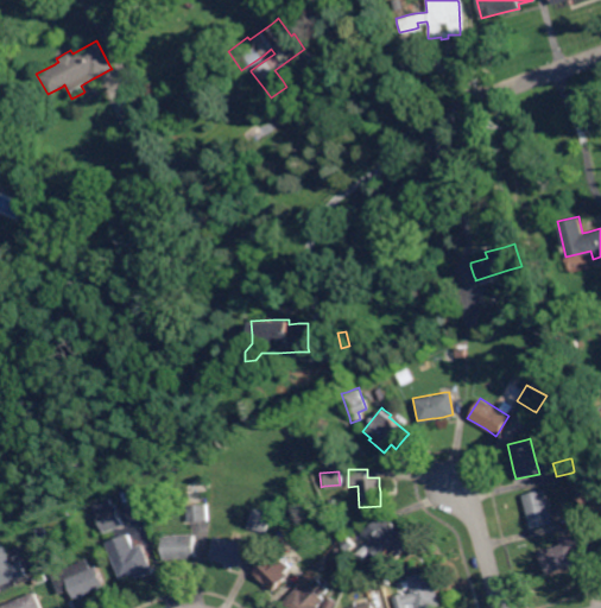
[(527,529),(527,526),(527,525),(526,523),(526,521),(520,499),(519,495),(519,494),(542,489),(543,488),(549,512),(549,515),(551,521),(551,523),(550,523),(549,523),(527,529)]
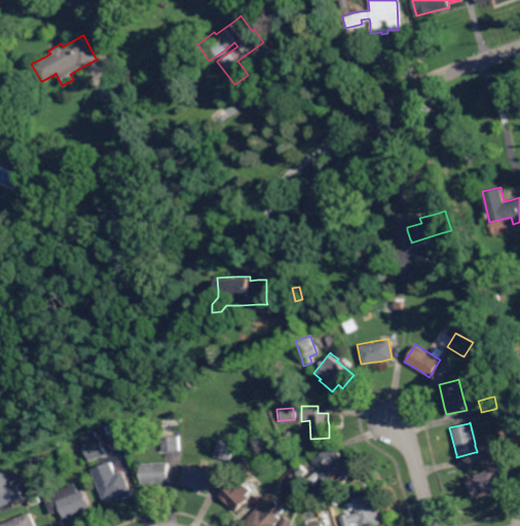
[(88,439),(93,437),(98,435),(99,438),(105,453),(104,453),(88,460),(79,438),(85,435),(87,434),(87,436),(88,439)]
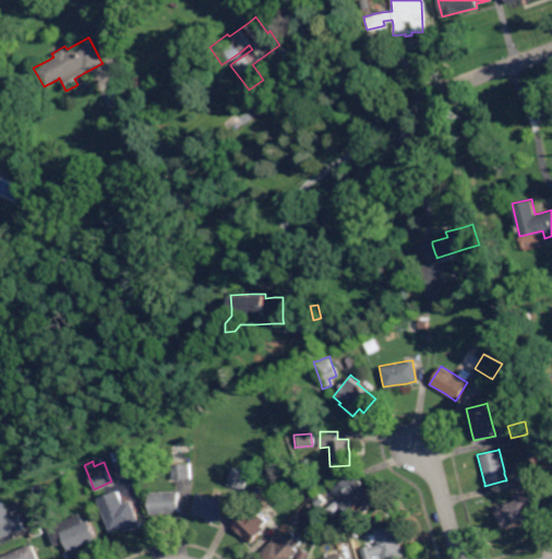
[(169,478),(169,464),(188,463),(189,477),(188,477),(186,477),(172,478),(169,478)]
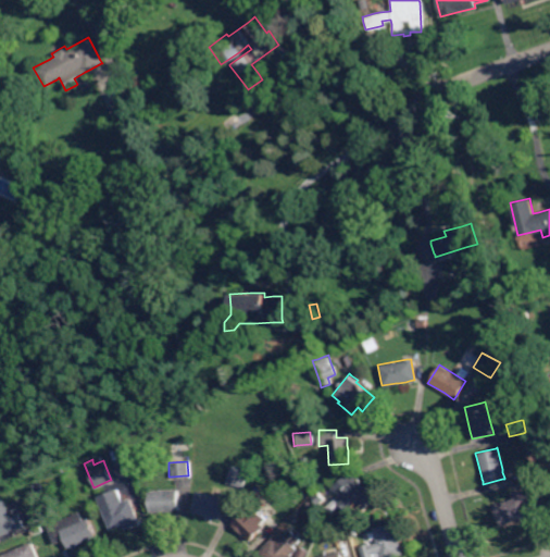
[(240,486),(238,486),(236,485),(225,482),(223,482),(228,463),(246,469),(240,486)]
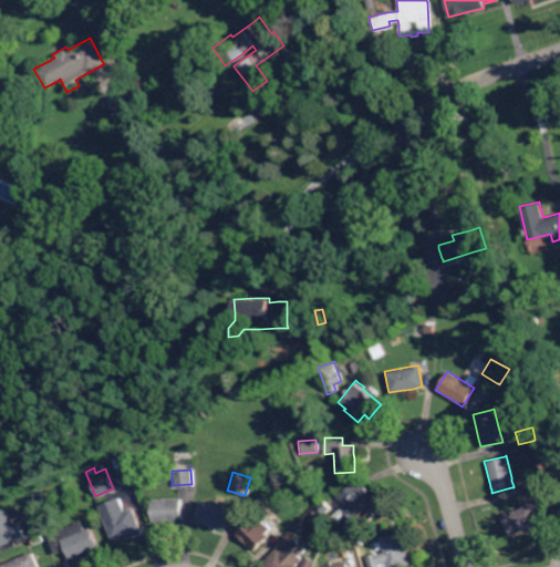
[(370,496),(375,492),(387,507),(389,507),(381,514),(379,511),(365,522),(360,516),(352,522),(340,507),(343,504),(348,501),(346,498),(363,485),(365,486),(369,491),(366,492),(370,496)]
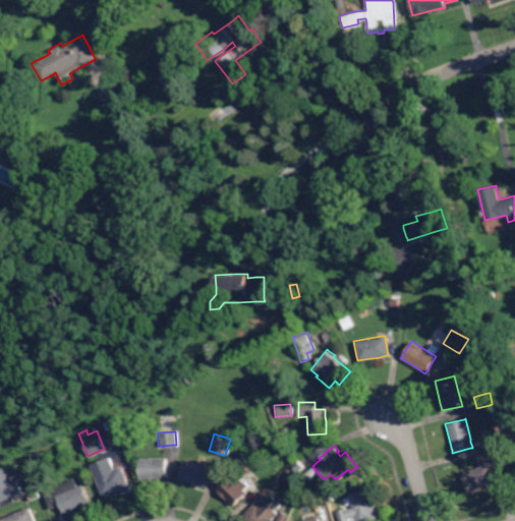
[(203,464),(207,465),(210,466),(204,486),(203,485),(201,485),(199,484),(194,483),(191,482),(176,478),(181,458),(194,462),(196,455),(201,456),(205,457),(203,464)]
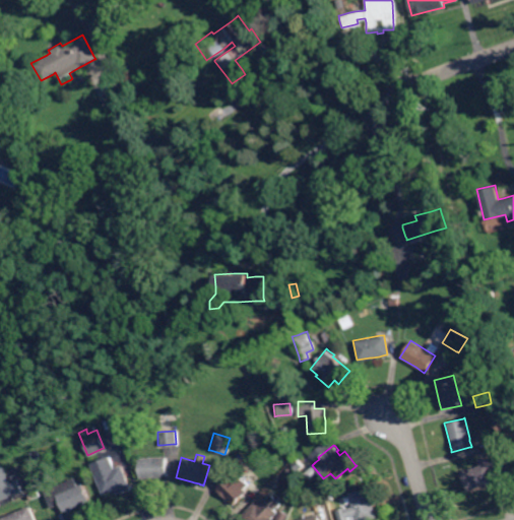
[(114,467),(120,465),(129,489),(128,490),(117,494),(115,490),(103,494),(90,463),(107,457),(110,456),(114,467)]
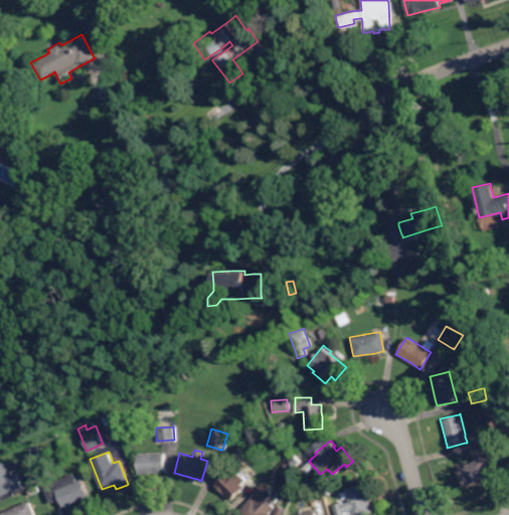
[(136,473),(135,454),(145,453),(159,452),(163,452),(164,472),(163,472),(160,472),(155,472),(153,472),(151,472),(136,473)]
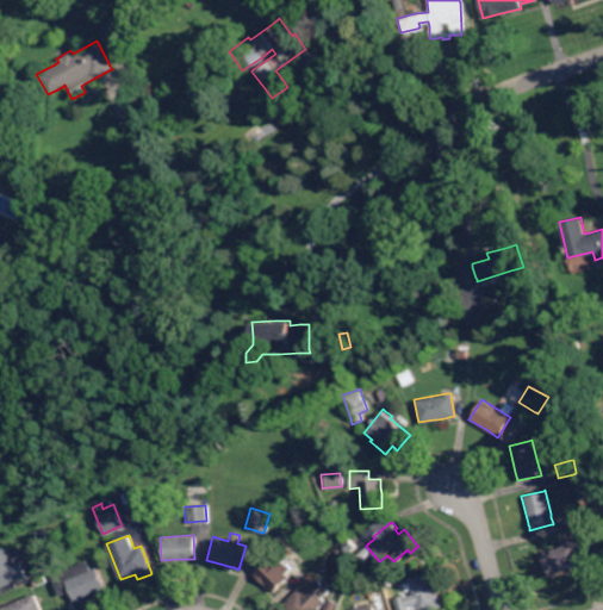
[(572,542),(588,537),(592,555),(591,556),(590,556),(577,560),(578,565),(577,565),(572,566),(570,567),(564,568),(542,574),(536,553),(559,546),(558,540),(561,539),(564,537),(570,536),(572,541),(572,542)]
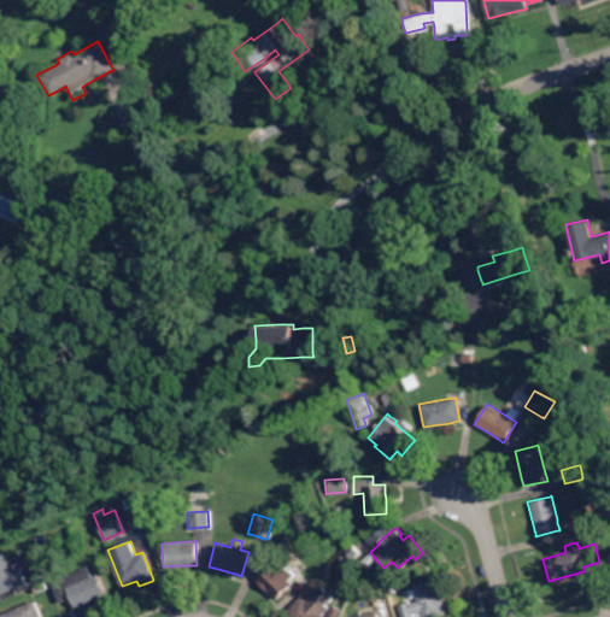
[(9,573),(15,570),(18,569),(18,571),(23,582),(24,583),(11,589),(1,593),(0,593),(0,553),(1,553),(4,559),(7,569),(9,573)]
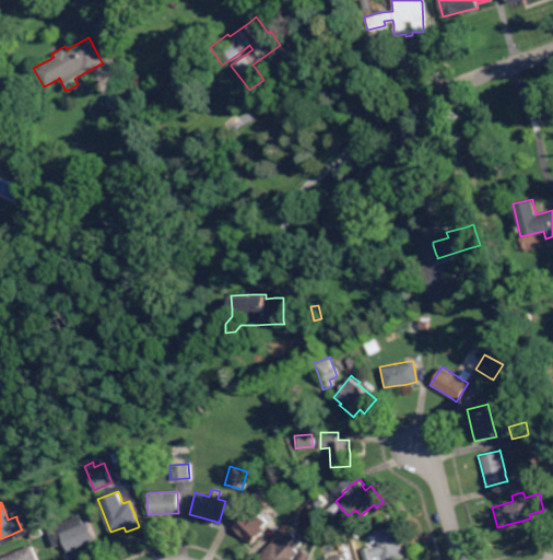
[(248,544),(242,538),(239,535),(238,534),(236,533),(233,528),(230,525),(234,521),(239,516),(244,511),(262,529),(257,535),(248,544)]
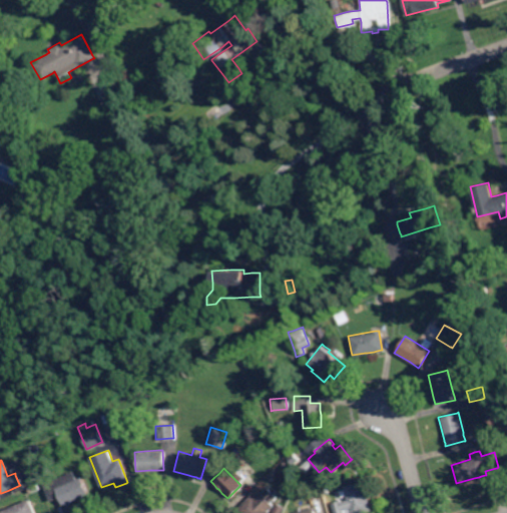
[(75,479),(79,477),(86,494),(61,505),(58,497),(58,496),(56,497),(55,497),(51,499),(50,500),(48,500),(47,497),(41,483),(49,480),(55,478),(67,473),(72,471),(73,474),(75,479)]
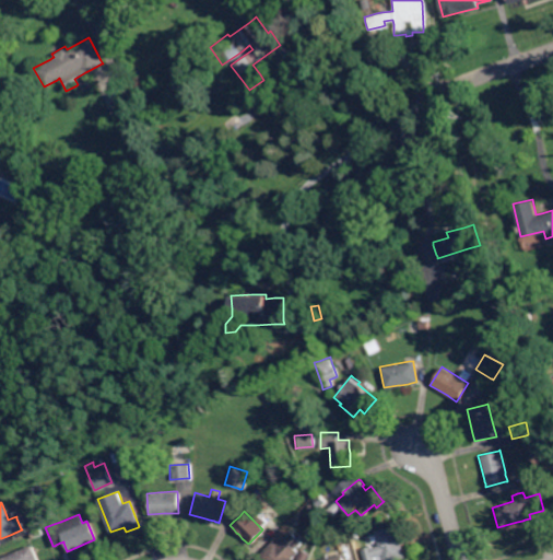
[(404,557),(392,559),(380,559),(379,555),(373,556),(374,559),(362,559),(359,550),(359,548),(362,547),(376,544),(373,533),(372,531),(393,524),(395,524),(399,539),(400,541),(404,557)]
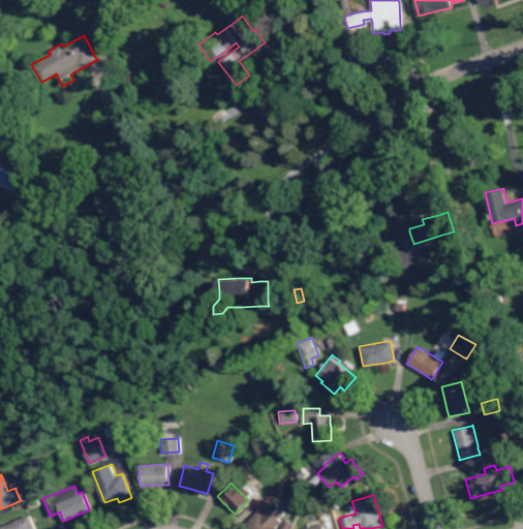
[(28,508),(25,502),(35,498),(36,499),(38,504),(28,508)]
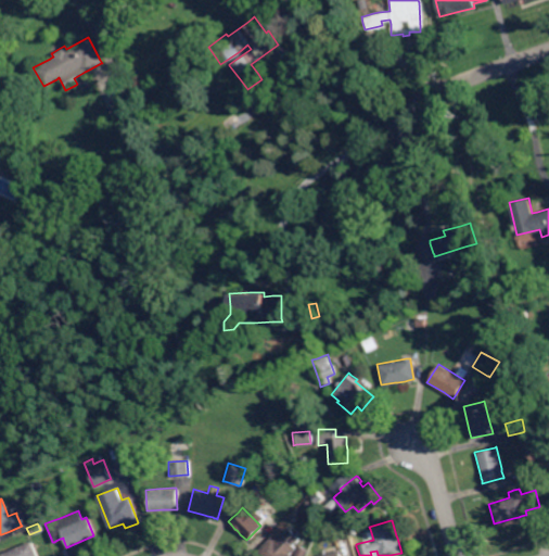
[(291,545),(294,547),(289,553),(288,554),(290,555),(259,555),(254,551),(264,541),(269,535),(275,541),(280,535),(281,534),(286,529),(297,540),(291,545)]
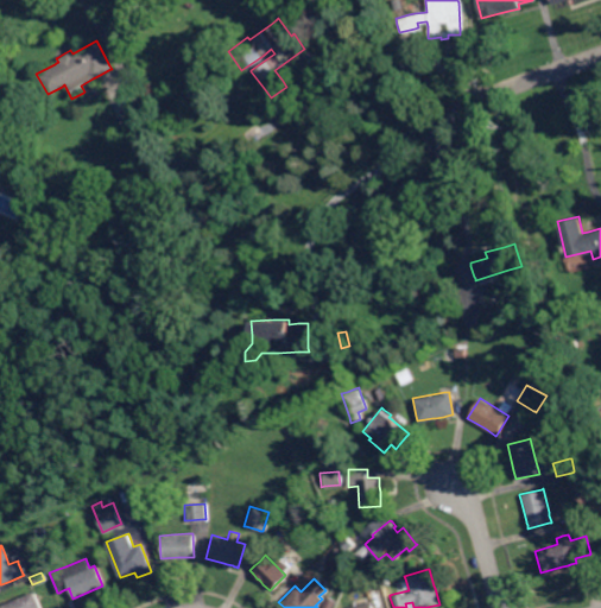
[(38,607),(0,607),(0,605),(7,602),(6,601),(12,599),(13,600),(31,593),(38,607)]
